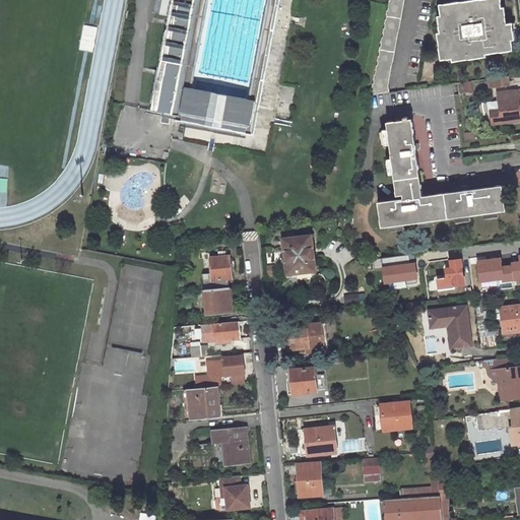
[(193,0),(192,10),(187,39),(182,63),(172,116),(163,116),(163,123),(172,124),(173,118),(175,118),(175,120),(187,122),(255,134),(273,33),(279,0),(193,0)]
